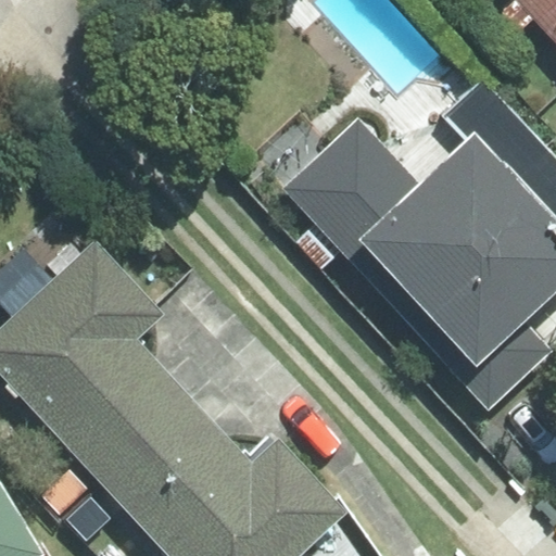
[(535,19),(555,40),(555,0),(513,0),(502,11),(521,32),(535,19)]
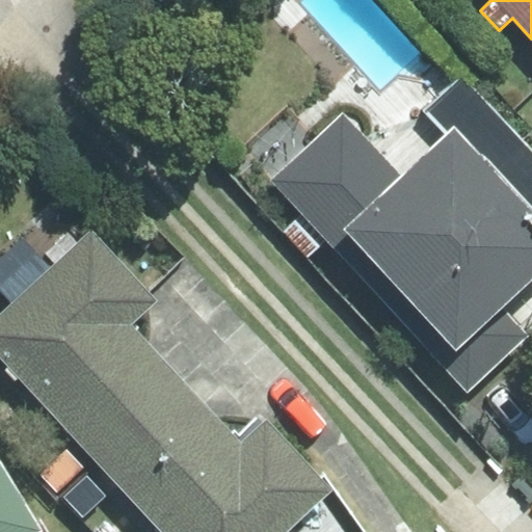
[(531,212),(531,151),(461,75),(425,109),(448,134),(454,129),(531,212)]
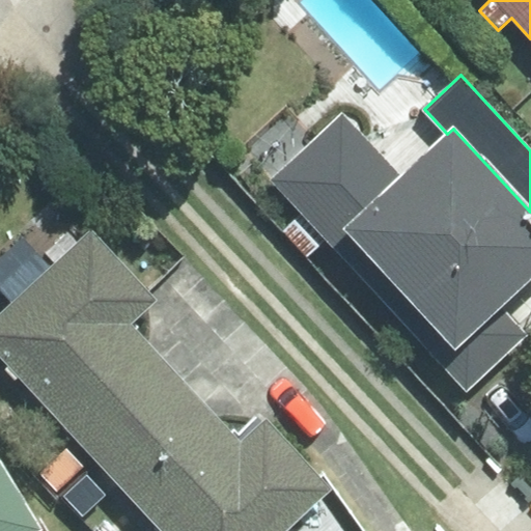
[(447,134),(402,176),(341,112),(269,180),(467,392),(528,336),(500,307),(530,278),(530,212),(453,129),(447,134)]
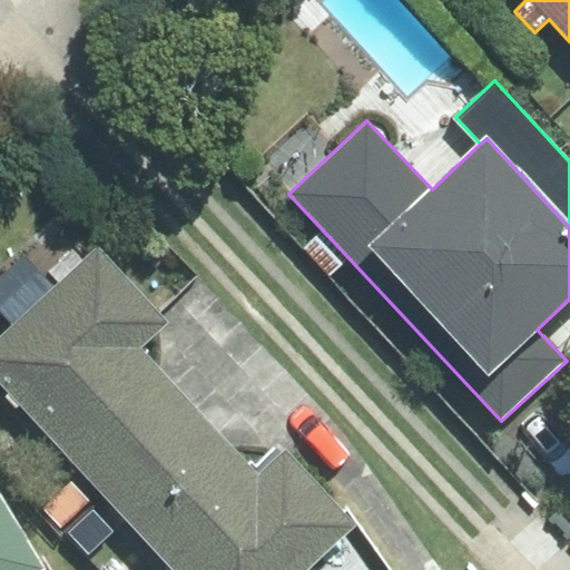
[(0,382),(105,495),(196,409),(137,349),(167,321),(97,246),(0,334),(0,382)]
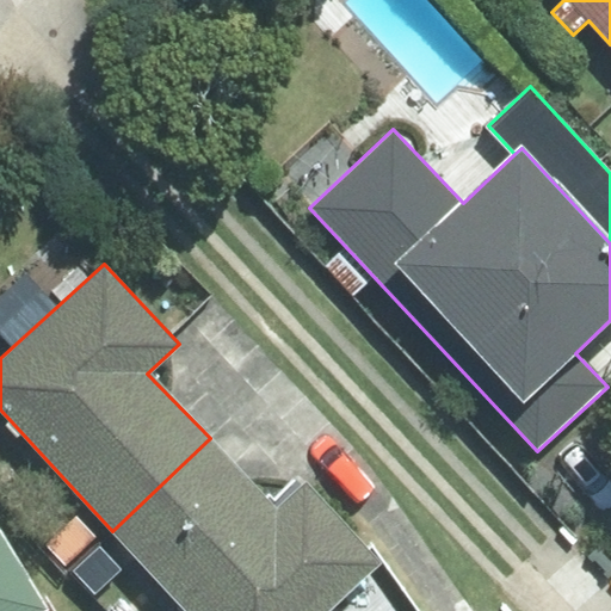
[(276,506),(210,438),(112,531),(189,610),(322,610),(374,562),(300,485),(276,506)]
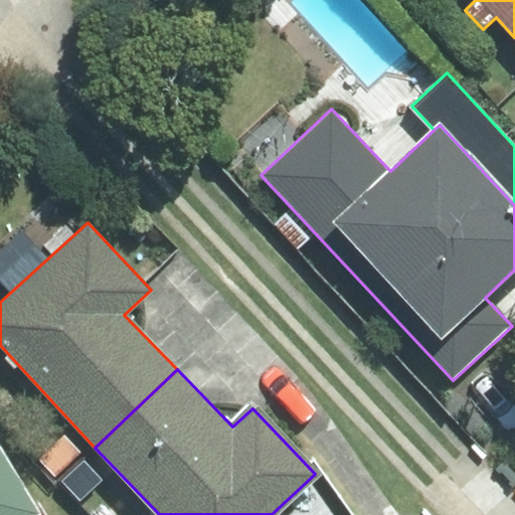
[(43,514),(0,444),(0,514),(43,514)]
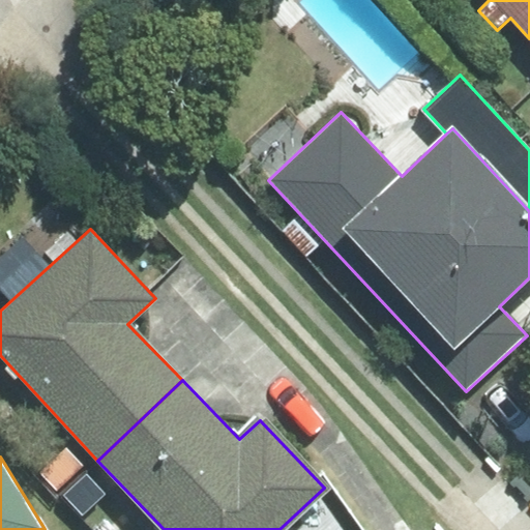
All buildings are outlined.
